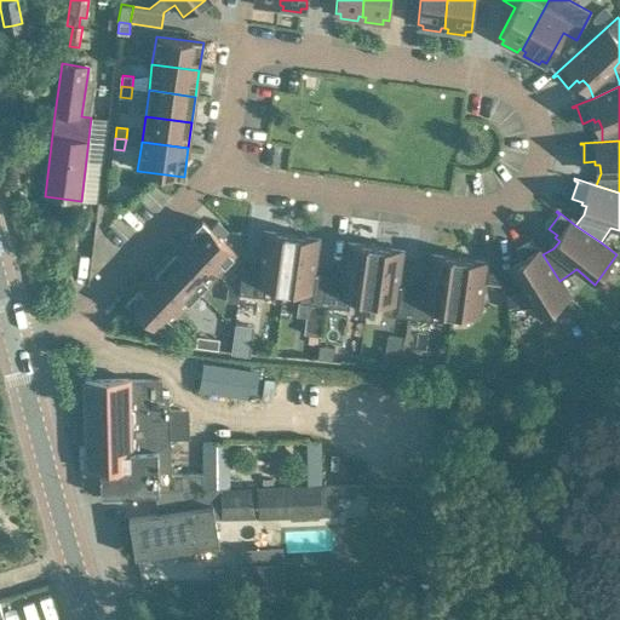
[(202,220),(183,241),(217,274),(236,253),(222,240),(229,231),(218,220),(211,229),(202,220)]
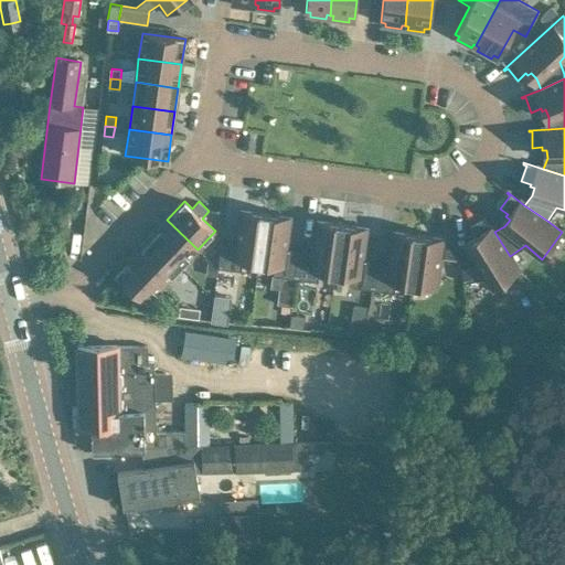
[(242,270),(243,263),(258,265),(265,213),(241,210),(236,241),(222,240),(217,267),(240,270),(242,270)]
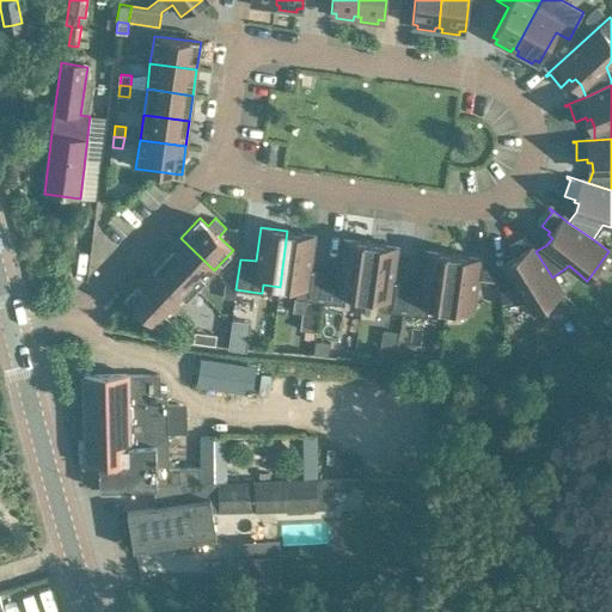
[(298,288),(297,298),(320,301),(320,298),(324,271),(310,269),(314,234),(287,231),(280,287),(298,288)]
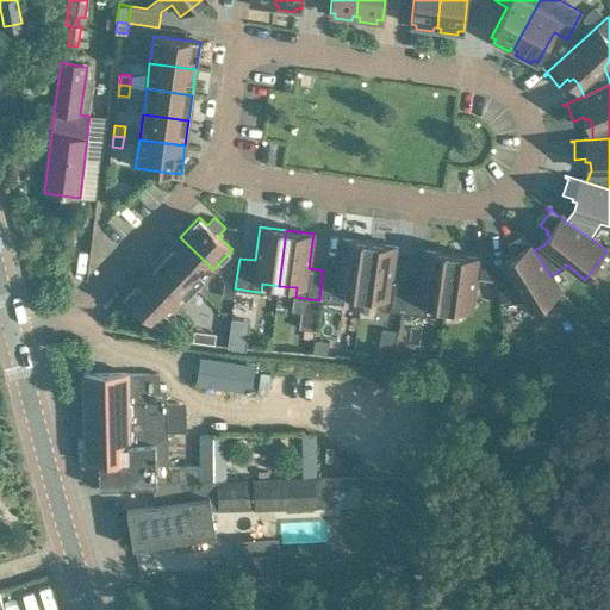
[(551,277),(534,250),(522,231),(521,232),(522,236),(508,244),(514,254),(511,255),(514,260),(505,265),(492,267),(495,280),(499,305),(528,299),(534,309),(560,292),(551,277)]
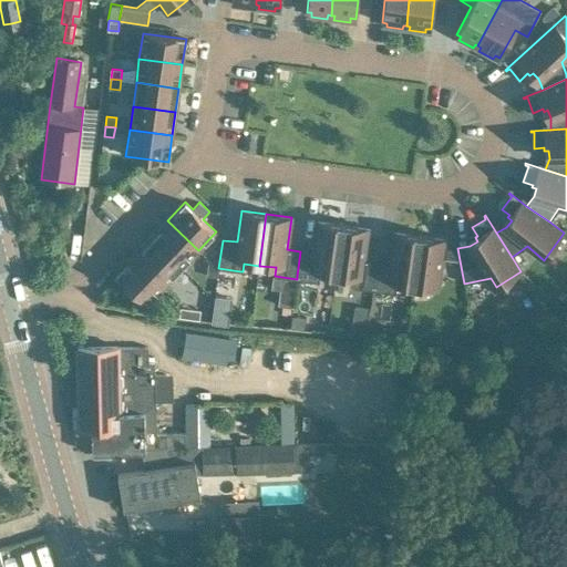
[(198,250),(167,220),(151,238),(182,268),(198,250)]
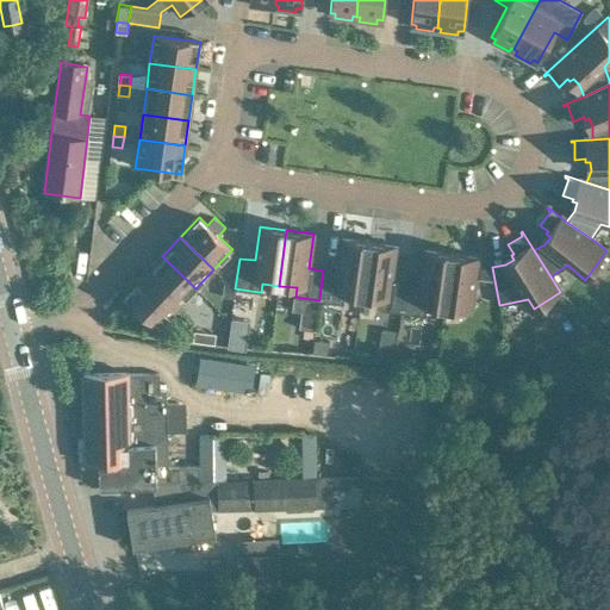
[(343,304),(344,294),(361,297),(369,242),(342,238),(337,272),(323,271),(319,297),(319,300),(343,304)]
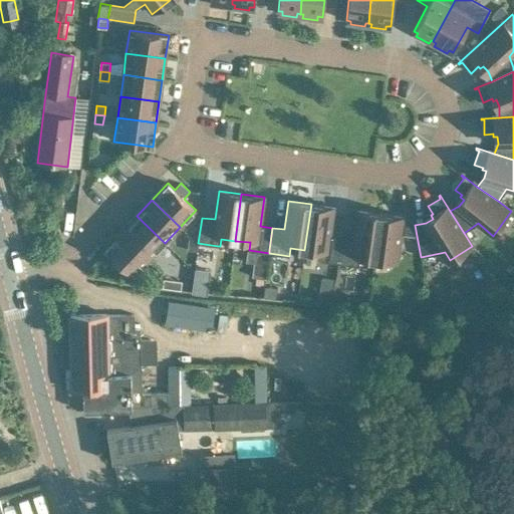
[(319,252),(318,260),(338,262),(339,256),(341,237),(330,236),(334,207),(311,204),(304,250),(319,252)]
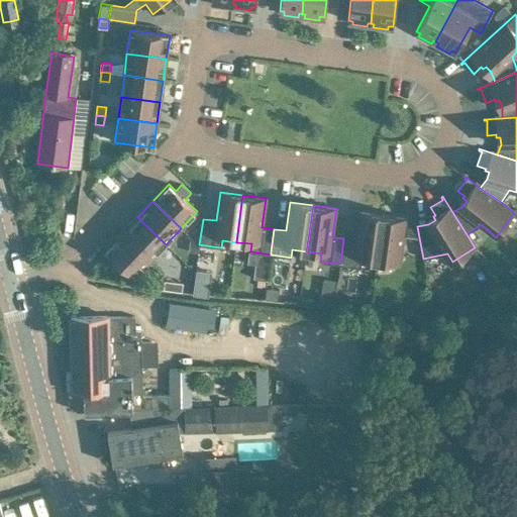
[(343,238),(341,257),(340,264),(360,267),(362,260),(377,261),(383,215),(359,211),(355,240),(343,238)]
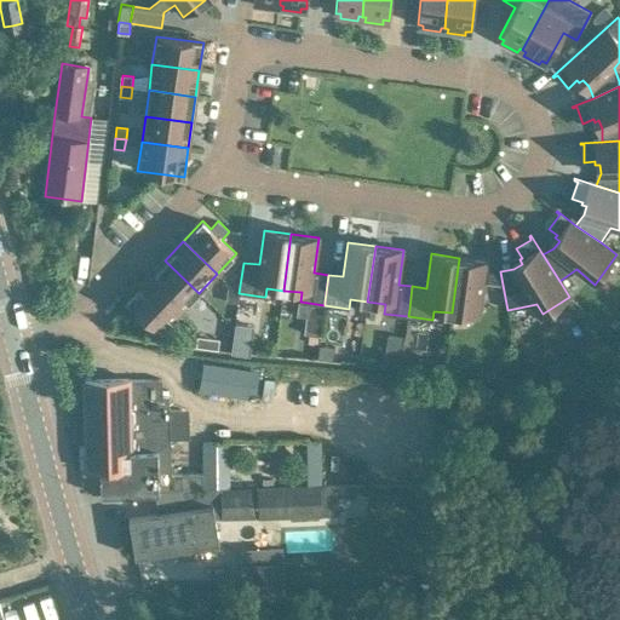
[(459,258),(452,313),(480,316),(483,282),(503,285),(500,271),(486,269),(487,262),(459,258)]
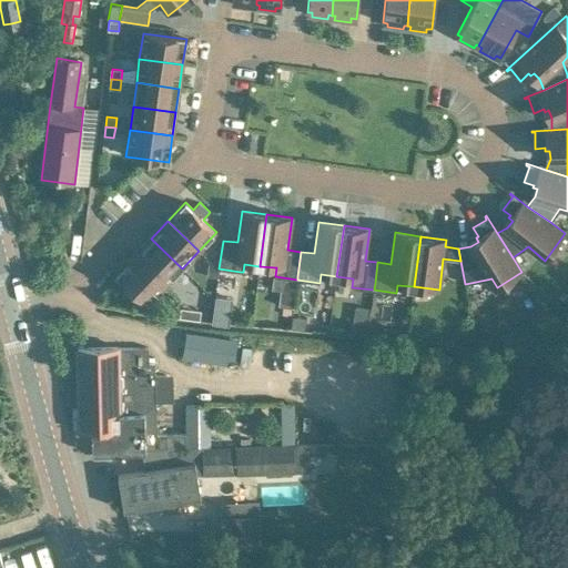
[(182,269),(151,239),(134,256),(165,286),(182,269)]
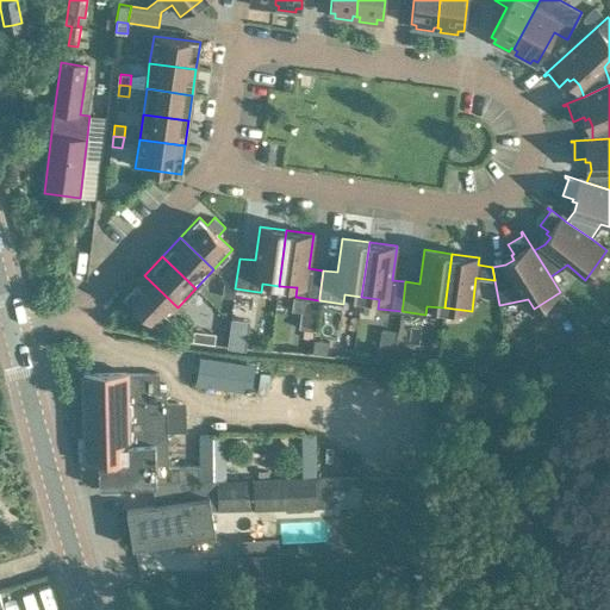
[(159,328),(178,307),(144,275),(124,296),(159,328)]
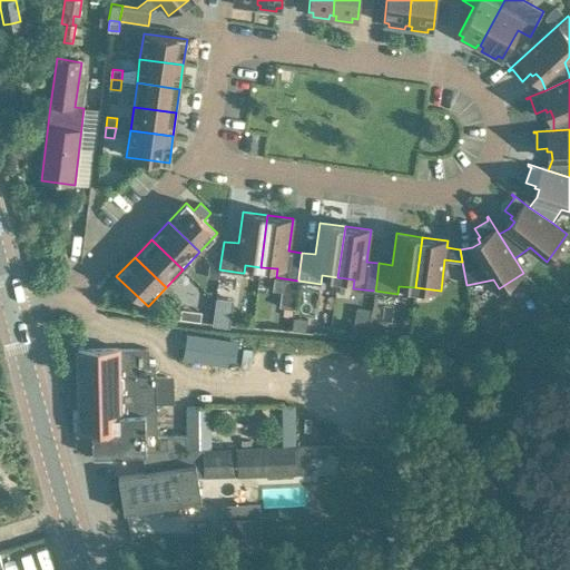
[(377,318),(381,296),(365,294),(362,316),(377,318)]
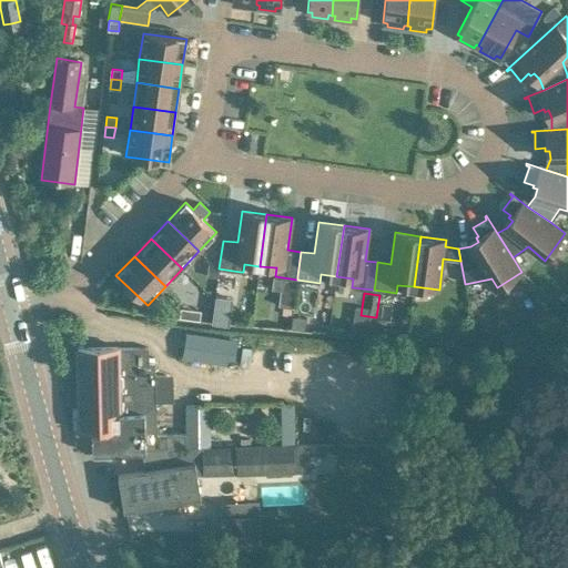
[(215,295),(211,322),(229,323),(232,297),(215,295)]
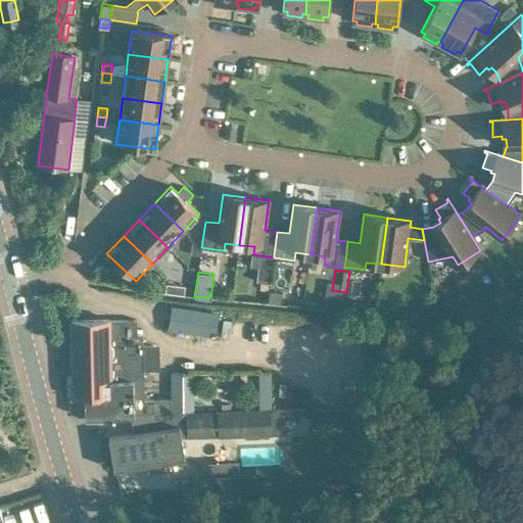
[(167,284),(165,292),(175,294),(176,285),(167,284)]
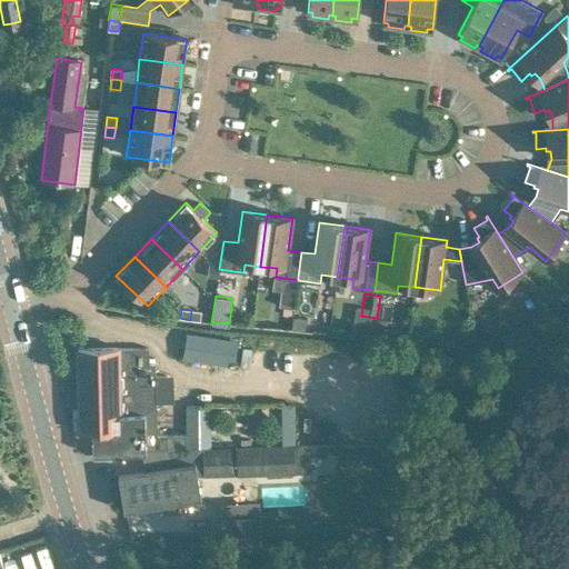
[(191,310),(190,320),(200,321),(201,311),(191,310)]
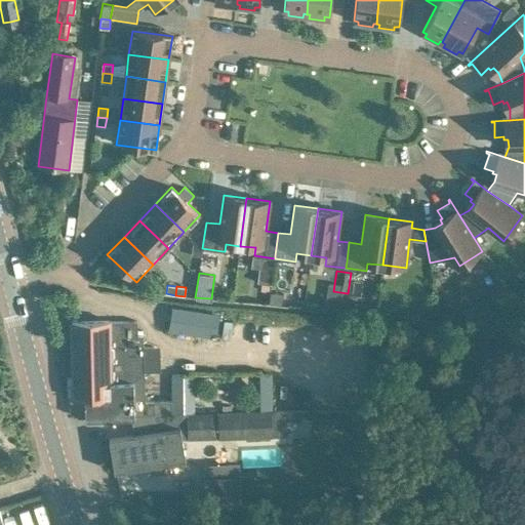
[(452,289),(440,292),(443,307),(456,304),(452,289)]
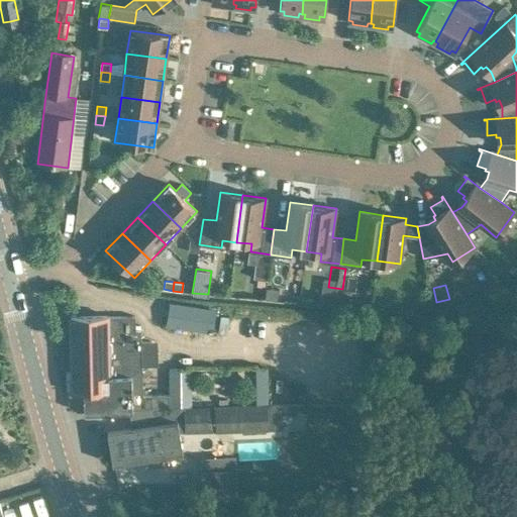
[(267,288),(266,299),(278,301),(279,289),(267,288)]
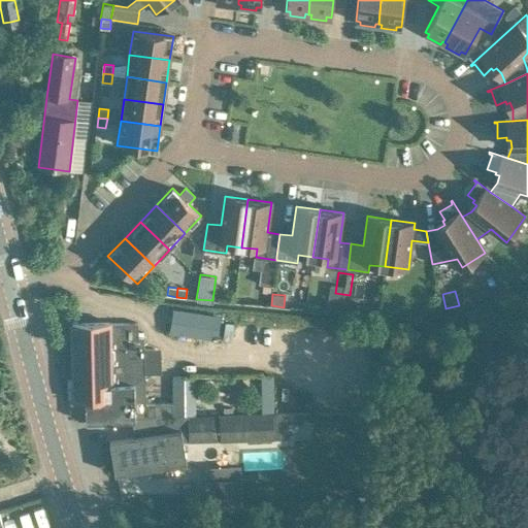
[(221,316),(173,308),(169,333),(210,340),(211,333),(218,334),(221,316)]
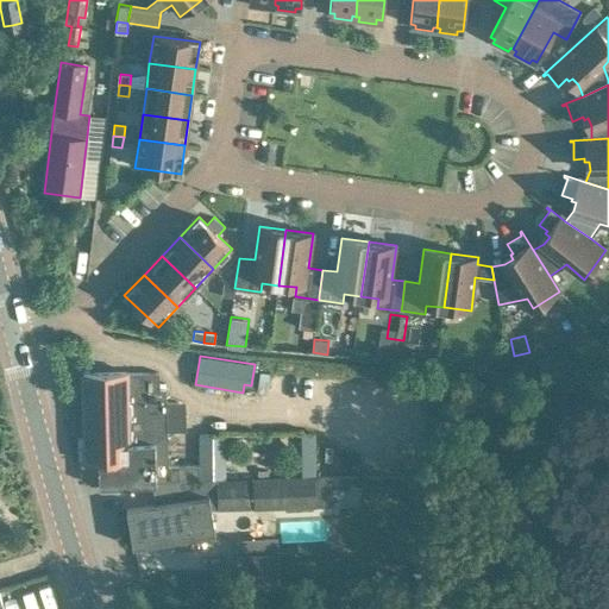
[(87,372),(83,372),(83,383),(85,435),(85,460),(85,462),(89,462),(90,487),(99,485),(99,488),(155,487),(155,485),(155,482),(226,481),(225,434),(198,434),(199,458),(199,464),(168,465),(168,459),(167,429),(167,424),(180,424),(180,403),(167,403),(165,389),(159,389),(159,372),(126,374),(126,372),(107,372),(87,372)]
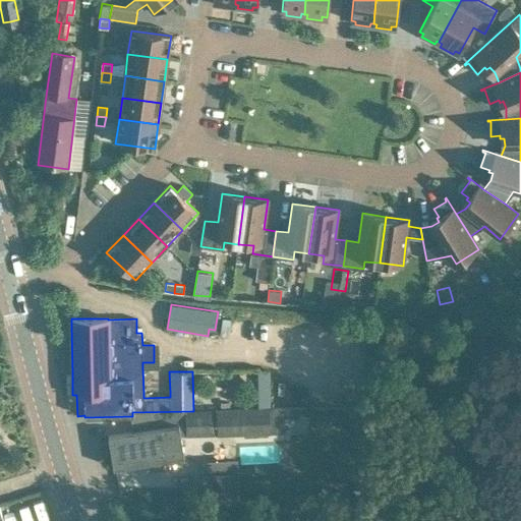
[(271,374),(258,374),(258,409),(270,409),(270,407),(271,407),(271,374)]
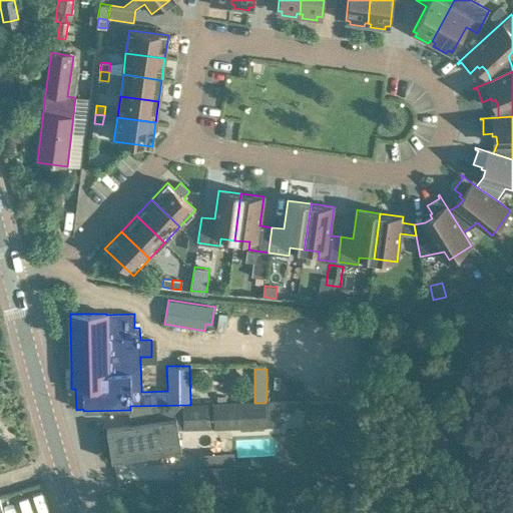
[(130,425),(106,429),(111,461),(131,458),(163,453),(180,449),(178,429),(279,426),(279,409),(278,401),(267,401),(266,401),(266,403),(254,403),(190,405),(130,406),(130,409),(130,410),(130,425)]
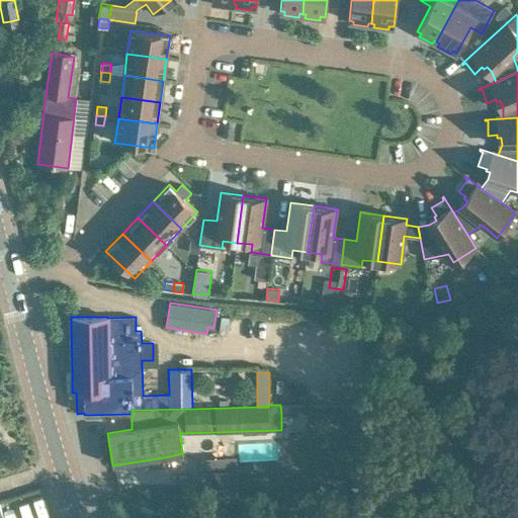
[(283,432),(263,432),(264,446),(283,445),(283,432)]
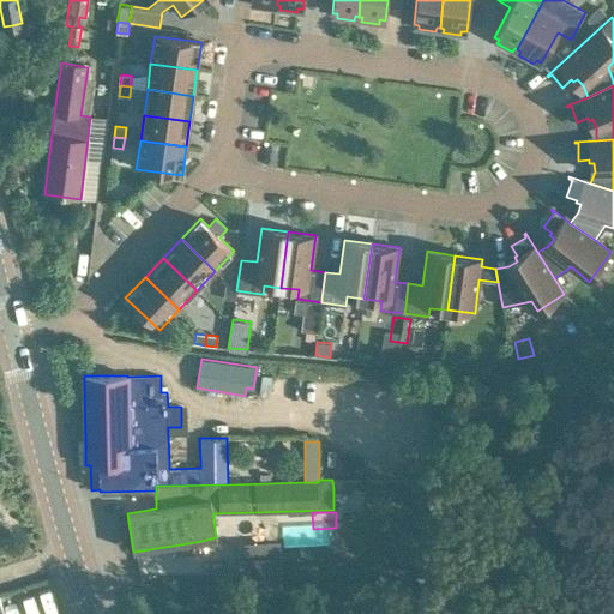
[(256,554),(240,554),(241,582),(282,584),(281,561),(272,561),(271,558),(271,553),(256,554)]
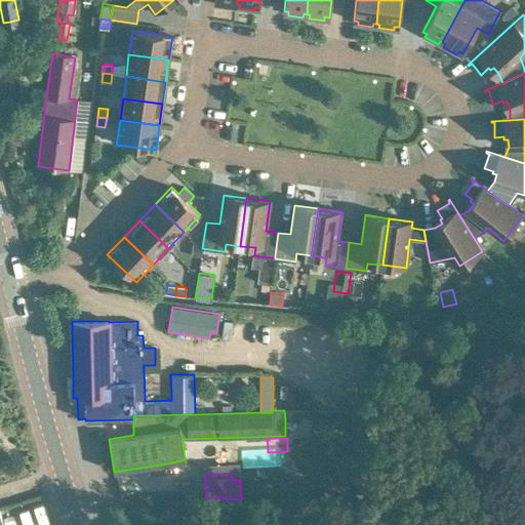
[(28,507),(45,501),(43,492),(25,497),(28,507)]
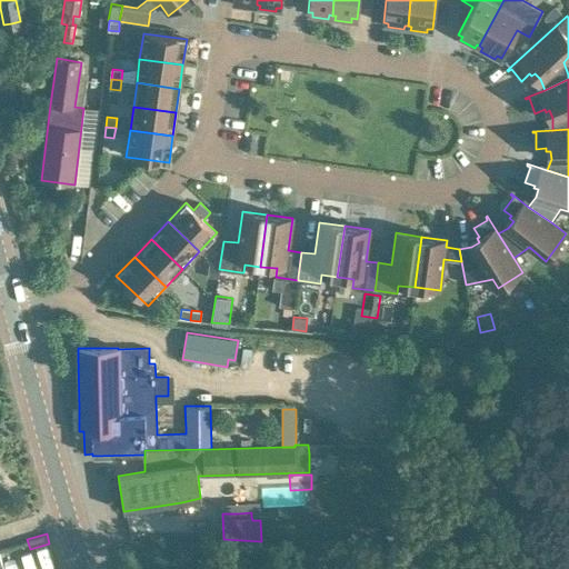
[(52,545),(58,561),(69,558),(63,541),(52,545)]
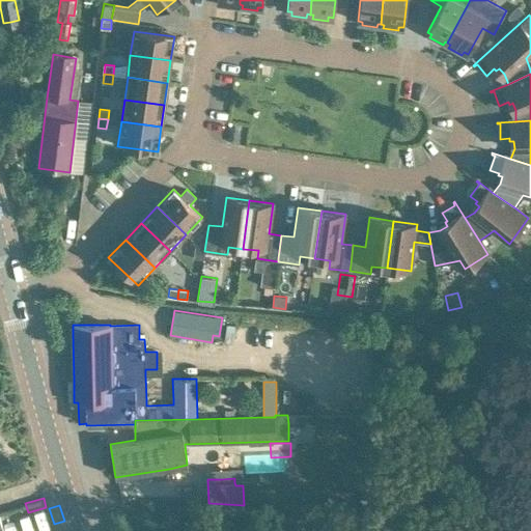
[(18,521),(21,530),(32,530),(28,518),(18,521)]
